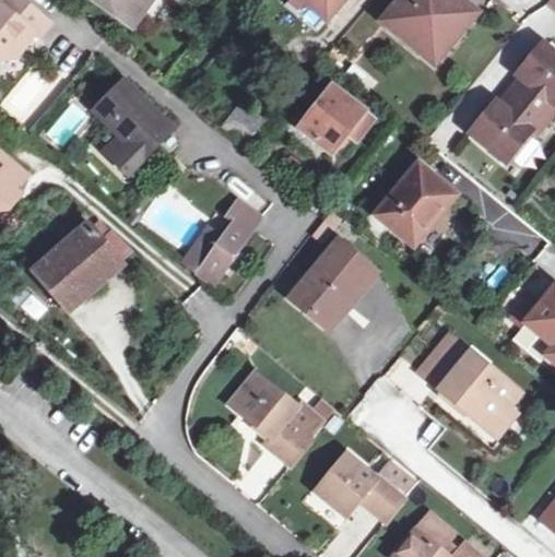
[(40,28),(8,0),(0,0),(0,63),(7,63),(26,38),(31,42),(40,28)]
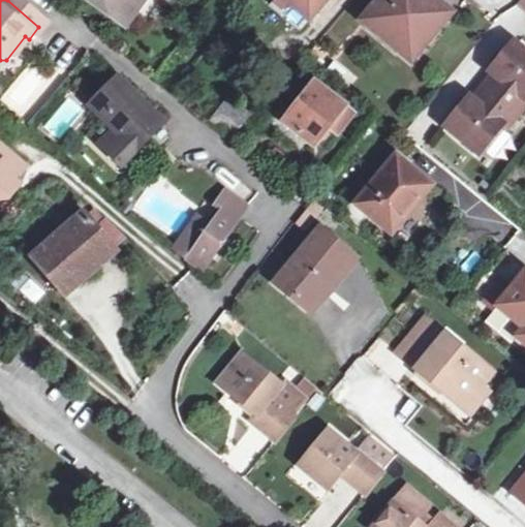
[(85,0),(95,7),(98,3),(125,23),(142,0),(85,0)]
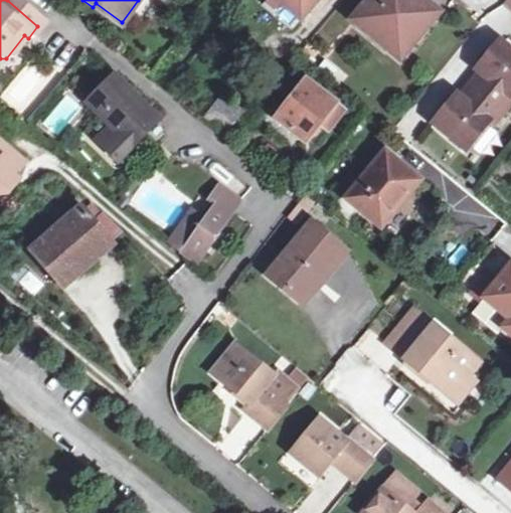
[(269,0),(284,14),(307,31),(333,0),(269,0)]
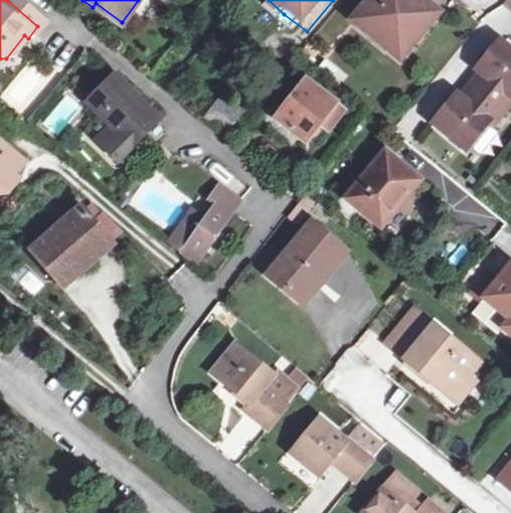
[(445,11),(432,0),(360,0),(346,18),(400,63),(445,11)]
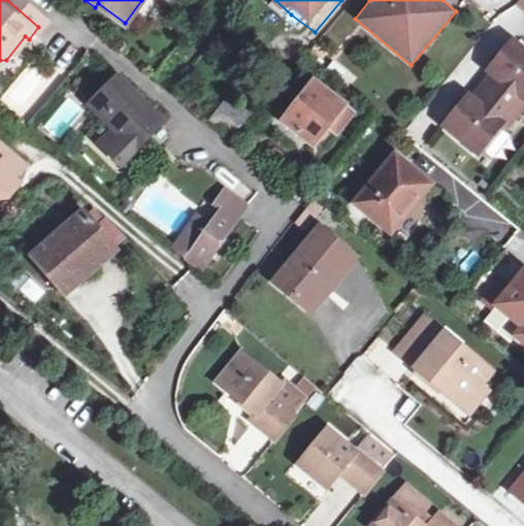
[(95,7),(122,27),(125,23),(98,3),(95,7)]
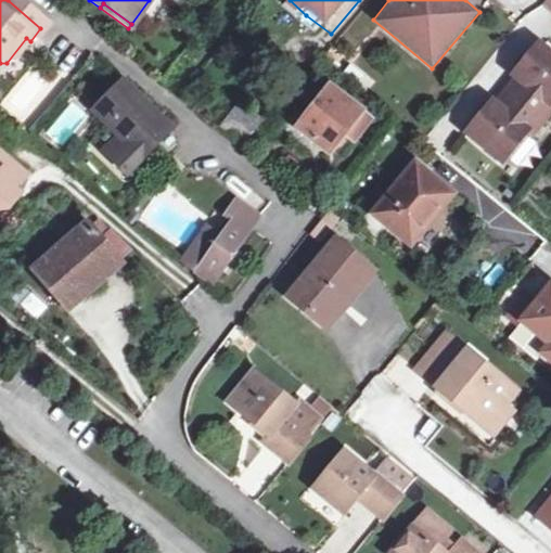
[(550,47),(539,37),(509,73),(512,76),(496,98),(491,94),(463,131),(504,164),(528,132),(534,136),(550,114),(550,47)]
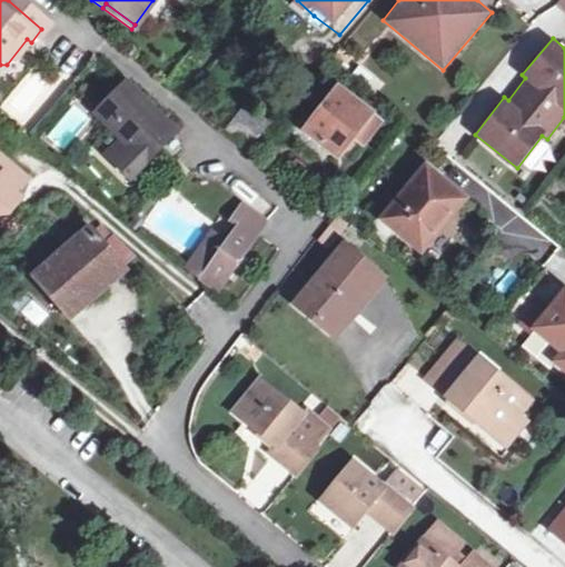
[(377,112),(338,81),(300,130),(339,159),(354,140),(364,148),(384,121),(375,115),(377,112)]
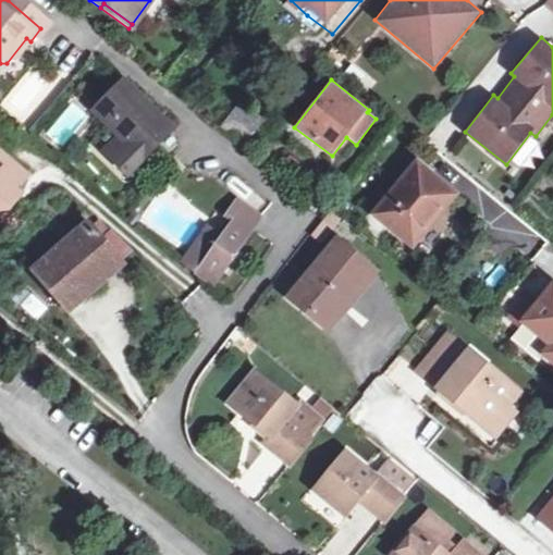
[(167,132),(117,89),(90,119),(137,164),(167,132)]
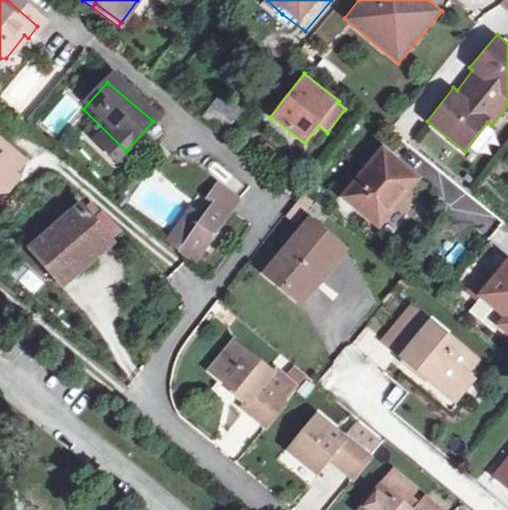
[(228,120),(210,106),(198,121),(215,135),(228,120)]
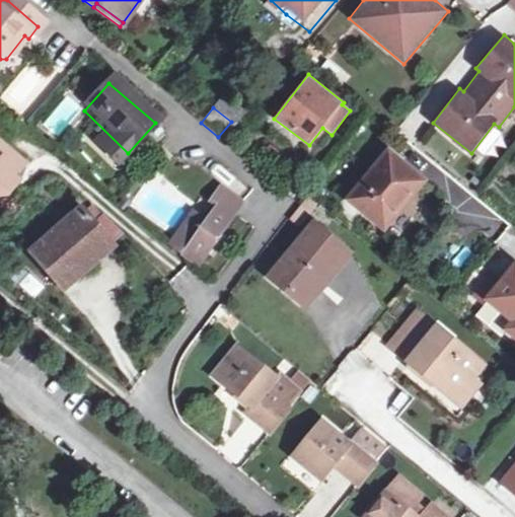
[(428,179),(386,147),(345,200),(385,232),(428,179)]
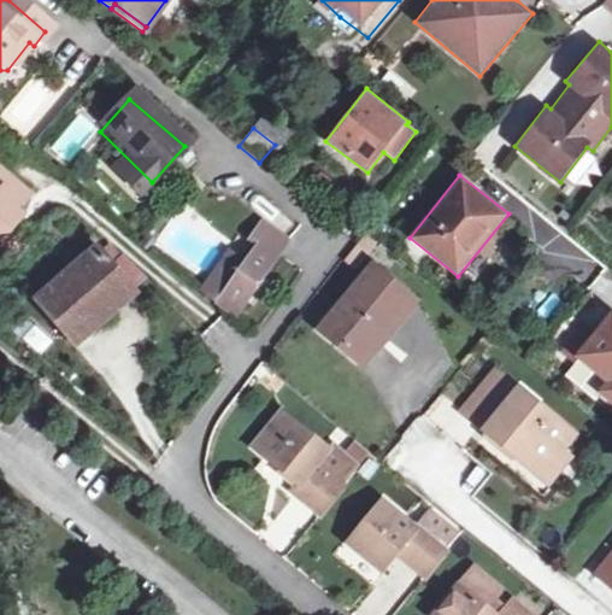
[(24,199),(0,180),(0,239),(4,239),(19,220),(12,212),(24,199)]
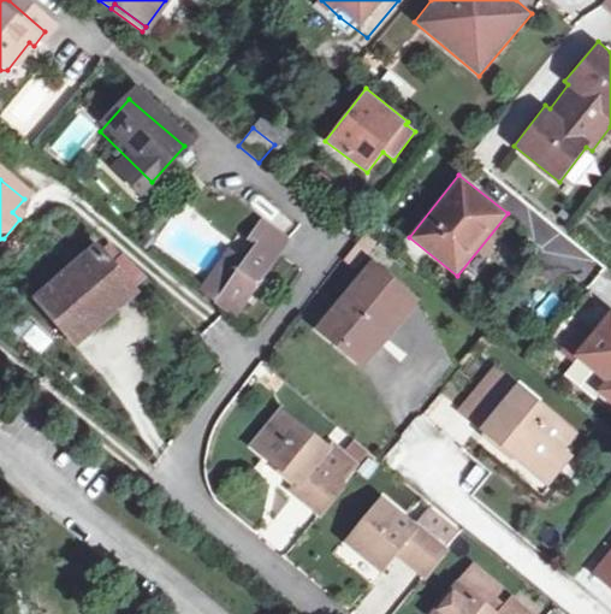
[(282,240),(257,224),(245,241),(251,244),(241,265),(224,253),(197,293),(232,316),(282,240)]
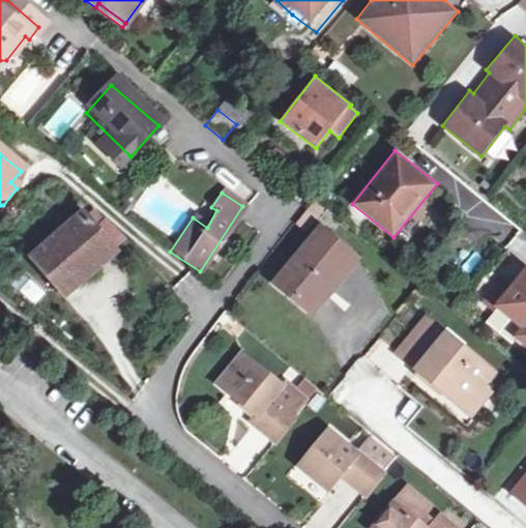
[(92,232),(80,218),(33,259),(63,293),(85,273),(81,268),(106,246),(111,252),(122,241),(104,221),(92,232)]
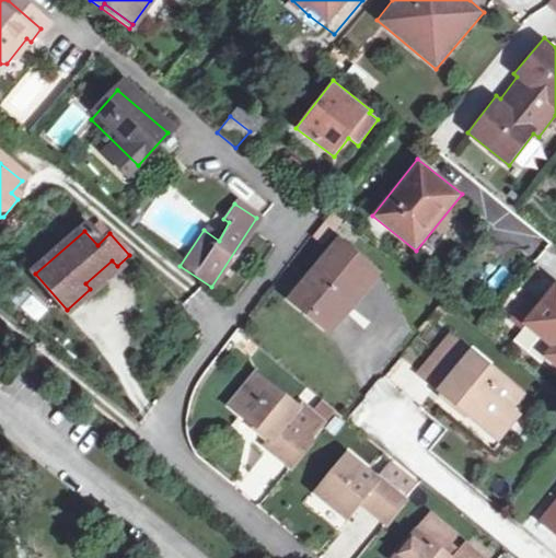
[(383,272),(338,235),(286,299),(329,336),(383,272)]
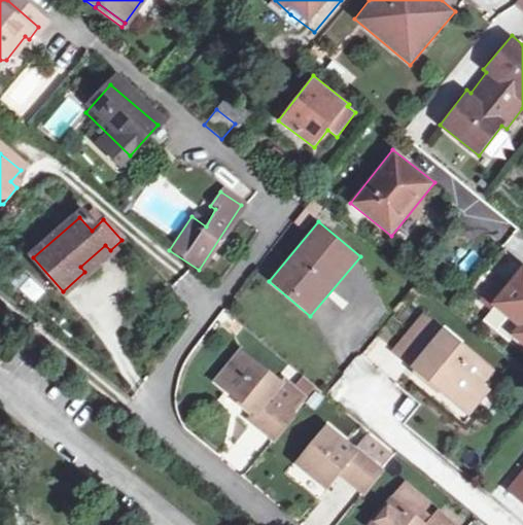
[(80,267),(84,272),(110,250),(105,245),(80,267)]
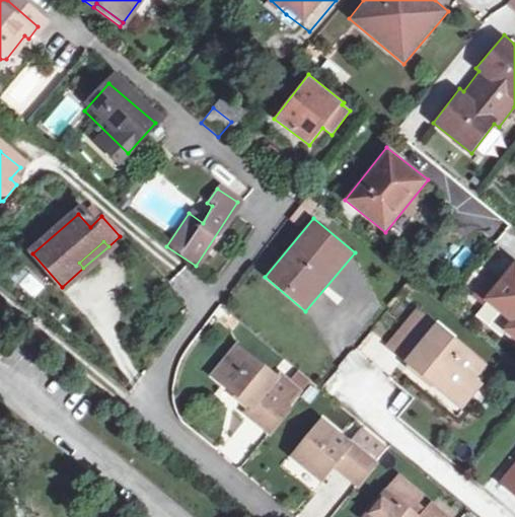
[(514,251),(508,260),(494,279),(488,275),(470,295),(486,307),(488,303),(509,321),(503,329),(514,339),(514,251)]
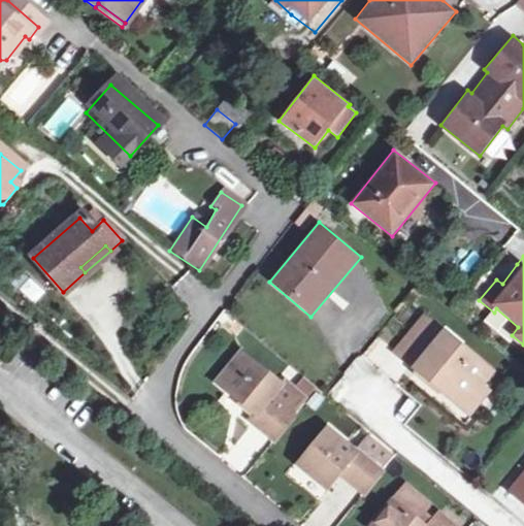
[(496,371),(423,310),(390,350),(470,416),(491,389),(486,385),(496,371)]
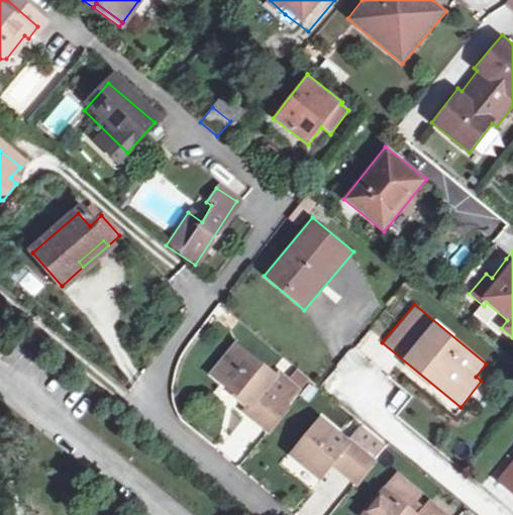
[(278,375),(235,339),(208,373),(245,404),(249,408),(278,375)]
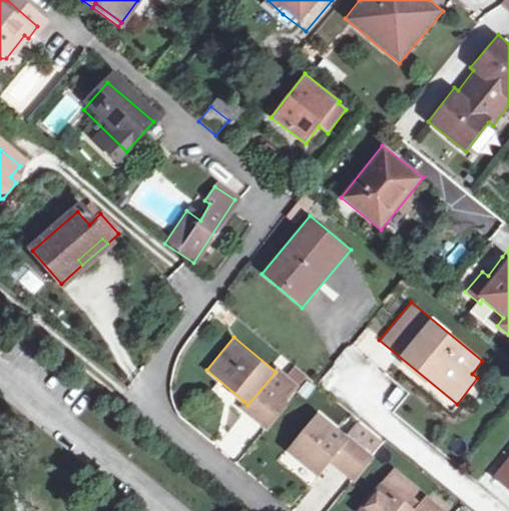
[(280,367),(276,372),(247,405),(243,401),(239,407),(268,430),(290,402),(288,399),(300,385),(280,367)]
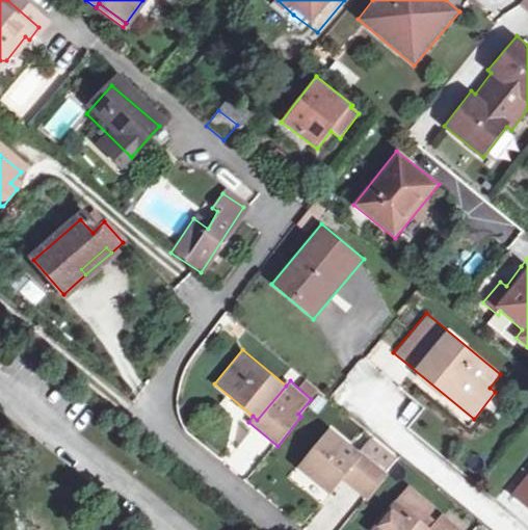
[(358,450),(330,428),(296,468),(328,494),(340,479),(367,500),(388,474),(384,471),(358,450)]
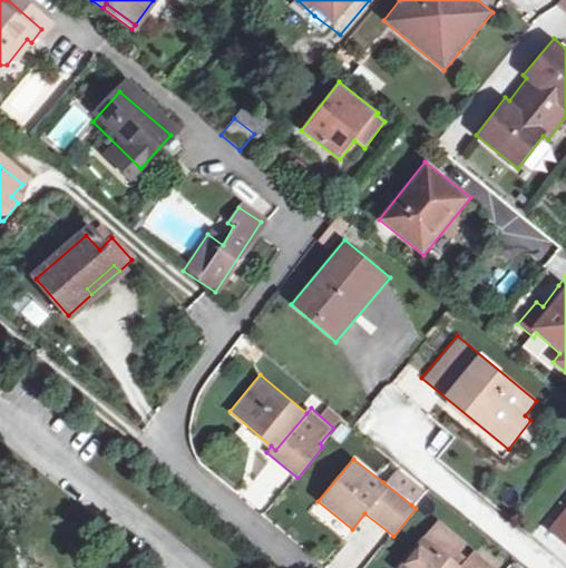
[(397,467),(383,482),(411,505),(426,488),(397,467)]
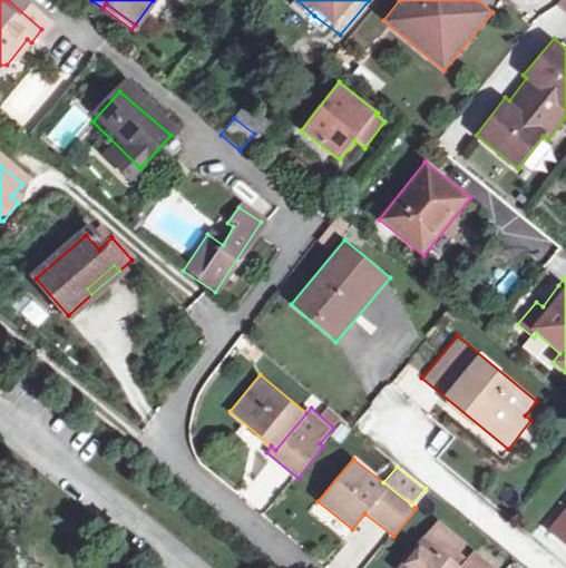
[(565,510),(550,530),(565,542),(565,510)]
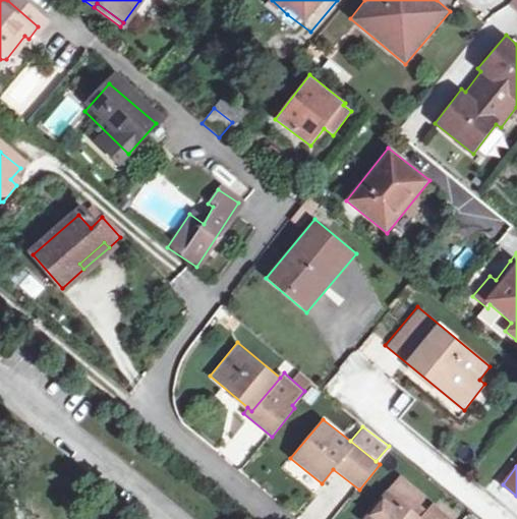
[(334,507),(349,489),(332,474),(317,493),(334,507)]
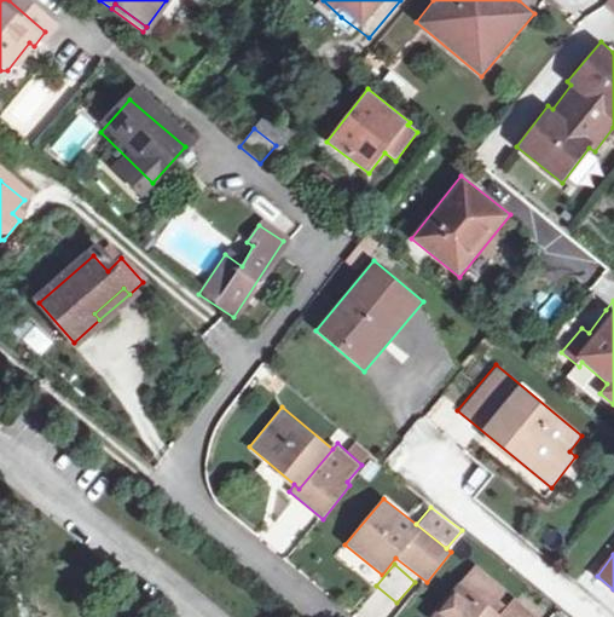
[(488,616),(487,615),(500,598),(475,577),(442,616),(525,616),(513,606),(504,616),(488,616)]
